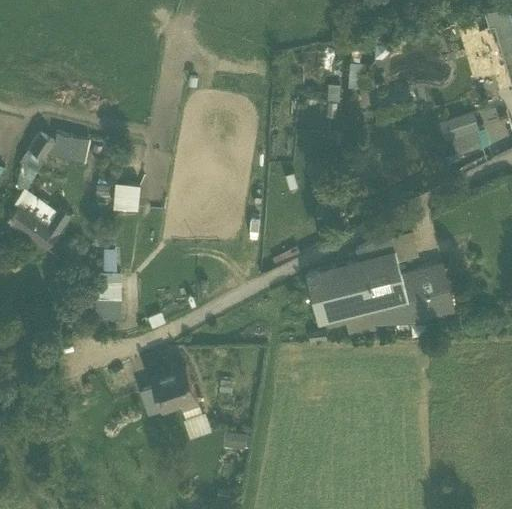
[(494,26),(511,23),(511,18),(509,8),(485,13),(489,28),(494,26)]
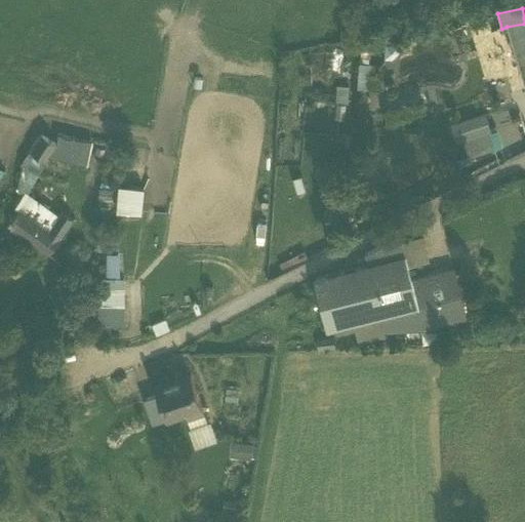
[(524,24),(507,27),(524,87),(524,24)]
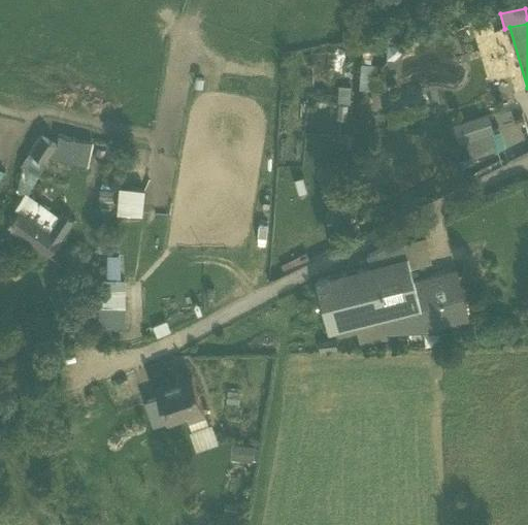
[(466,143),(493,134),(488,117),(460,126),(460,127),(461,128),(462,127),(467,141),(465,142),(466,143)]
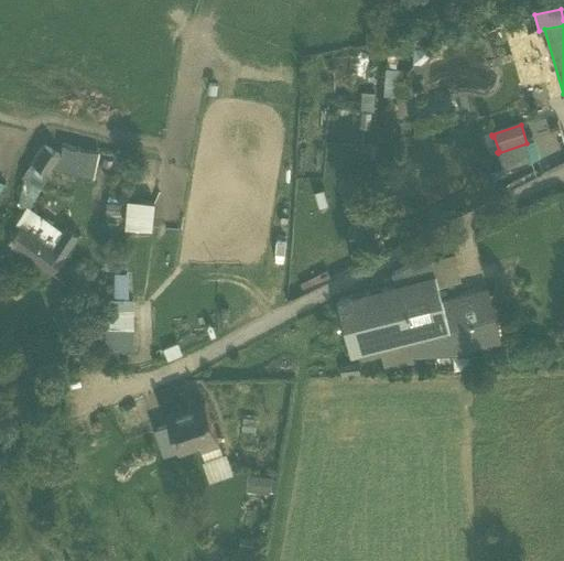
[(489,155),(498,153),(497,152),(499,151),(494,136),(492,137),(491,136),(484,139),(489,155)]
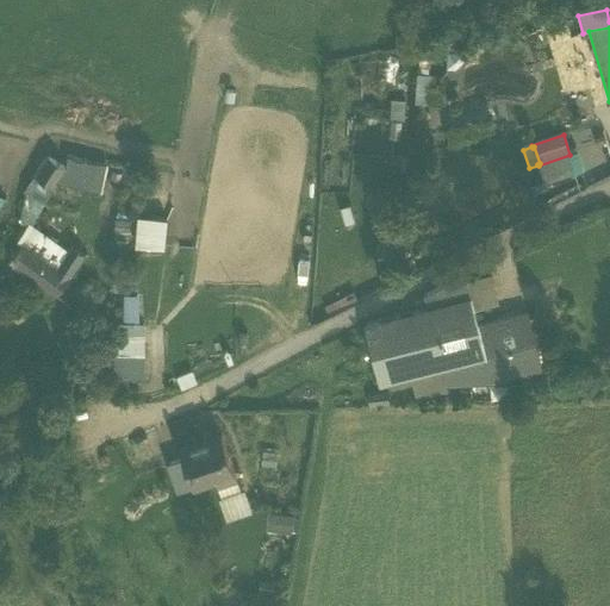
[(574,154),(570,155),(539,166),(545,183),(580,172),(574,154)]
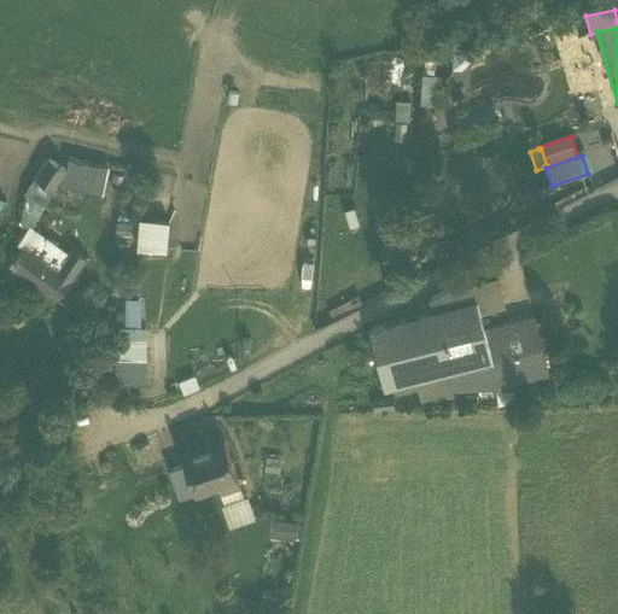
[(68,173),(66,171),(48,162),(36,182),(53,193),(60,183),(68,173)]
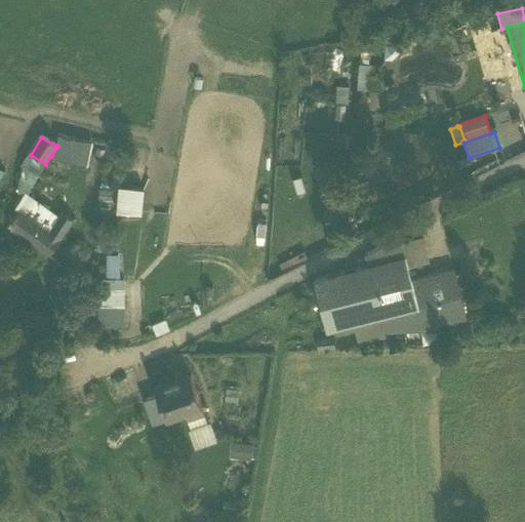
[(78,163),(82,142),(57,137),(56,146),(57,147),(51,156),(54,158),(78,163)]
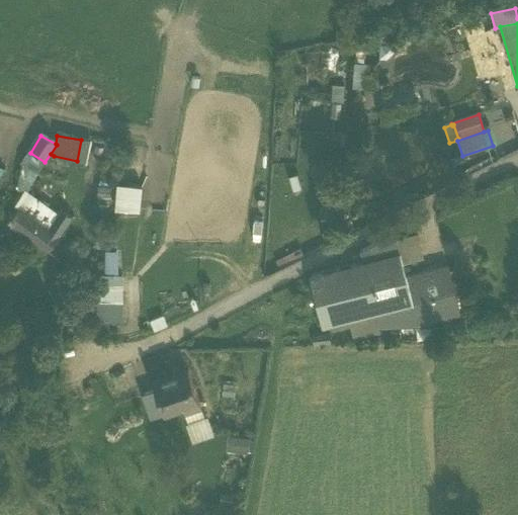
[(81,140),(77,161),(85,163),(90,142),(81,140)]
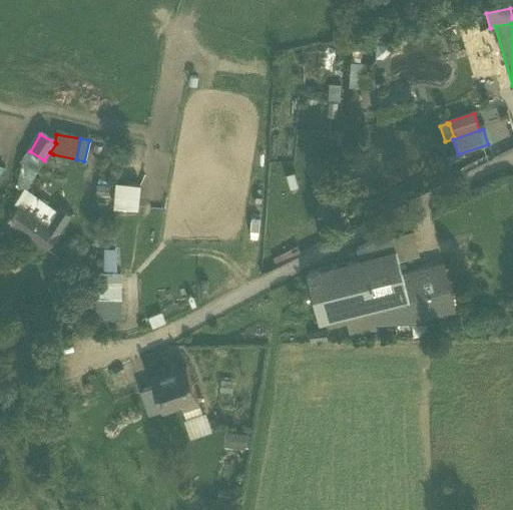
[(44,160),(30,151),(21,164),(22,165),(36,173),(44,160)]
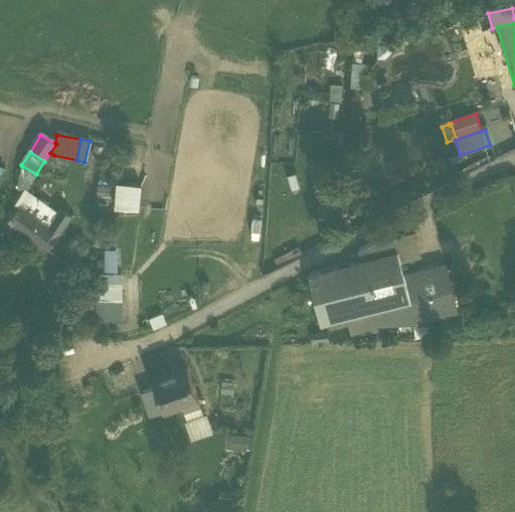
[(36,174),(22,166),(17,188),(24,195),(25,194),(36,174)]
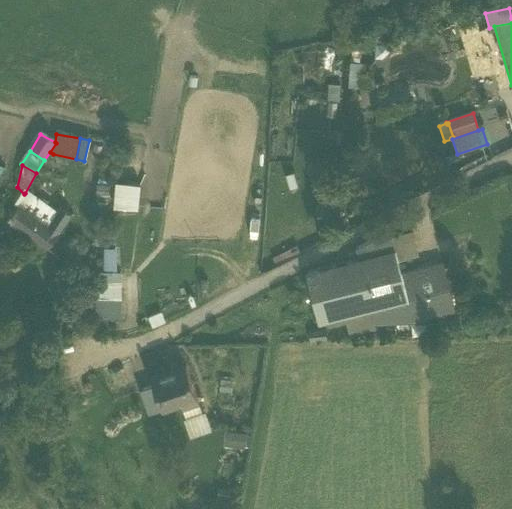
[(140,186),(115,185),(113,212),(132,214),(132,211),(138,211),(140,186)]
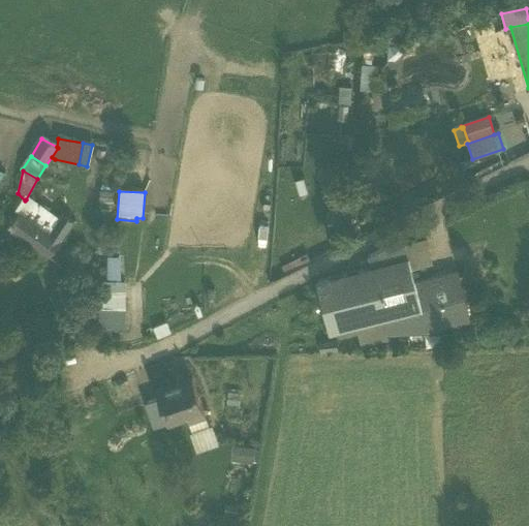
[(14,212),(19,215),(20,213),(61,242),(73,223),(63,216),(59,222),(26,199),(25,200),(23,205),(21,203),(14,212)]
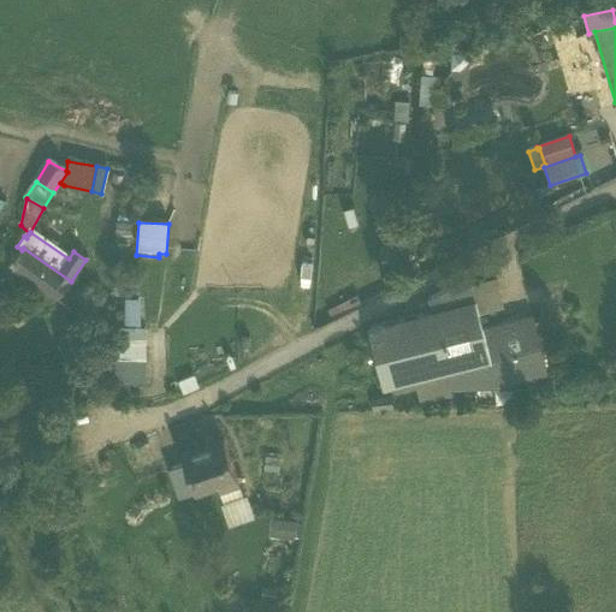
[(58,301),(71,281),(23,248),(22,250),(9,268),(58,301)]
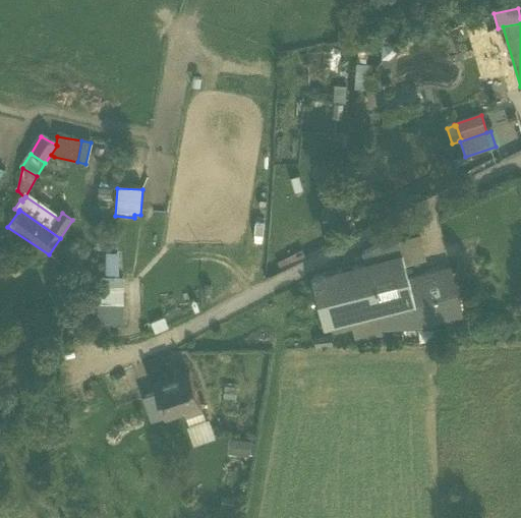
[(310,279),(324,331),(332,329),(350,324),(378,317),(389,314),(415,307),(415,305),(411,290),(408,279),(405,268),(399,242),(397,237),(363,254),(365,266),(310,279)]
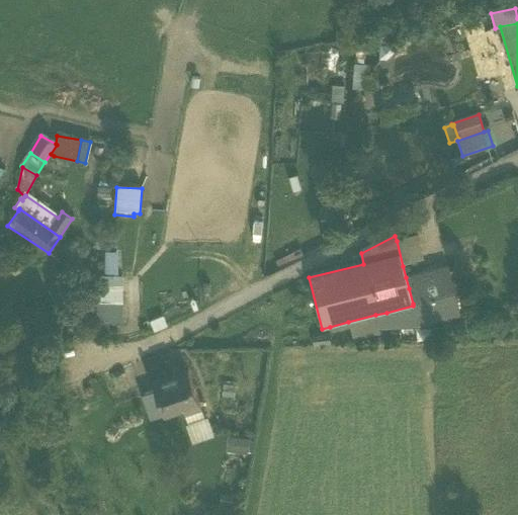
[(417,236),(397,241),(403,266),(423,261),(417,236)]
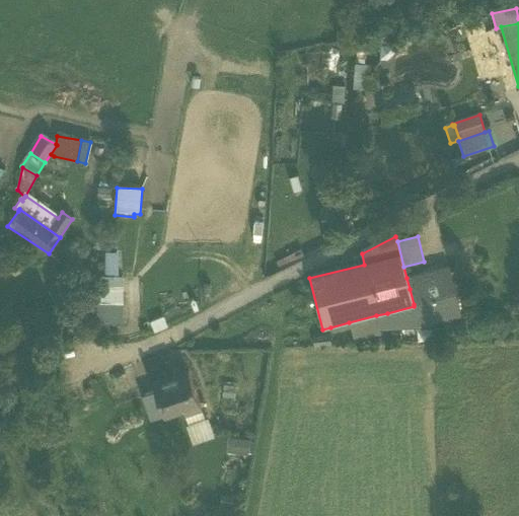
[(104,253),(105,277),(119,277),(119,253),(104,253)]
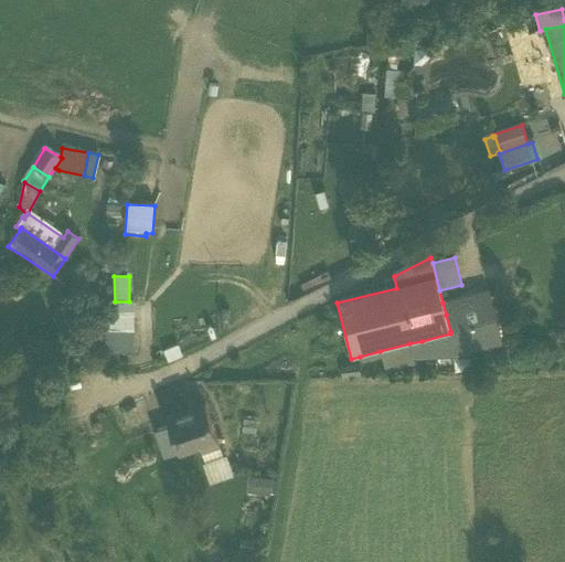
[(465,300),(488,295),(487,290),(443,303),(446,315),(467,309),(465,300)]
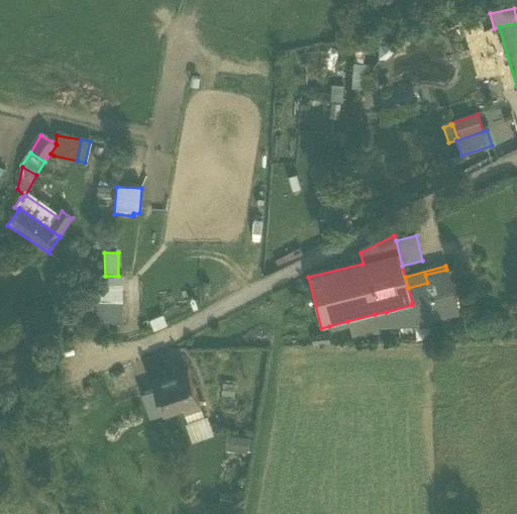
[(427,283),(431,298),(452,293),(446,270),(425,275),(427,283)]
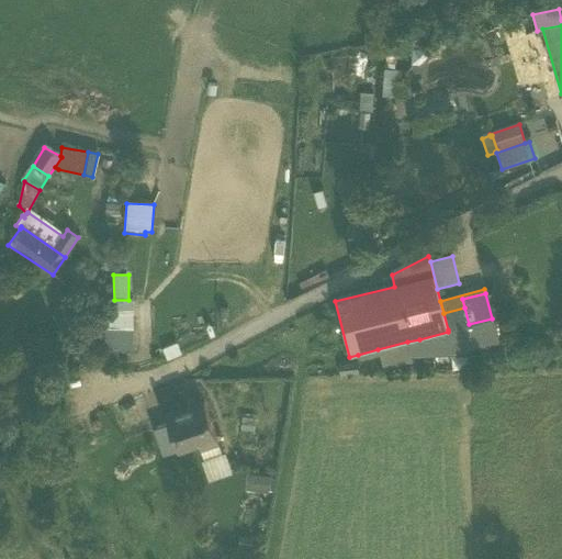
[(101,333),(134,331),(133,300),(128,300),(114,300),(101,301),(101,333)]
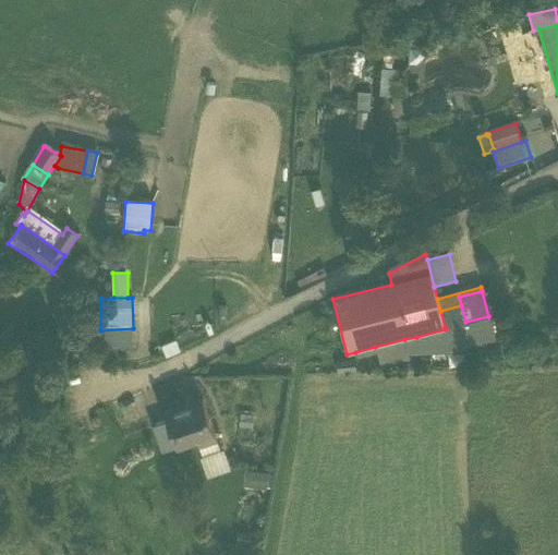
[(440,311),(445,327),(465,322),(461,305),(440,311)]
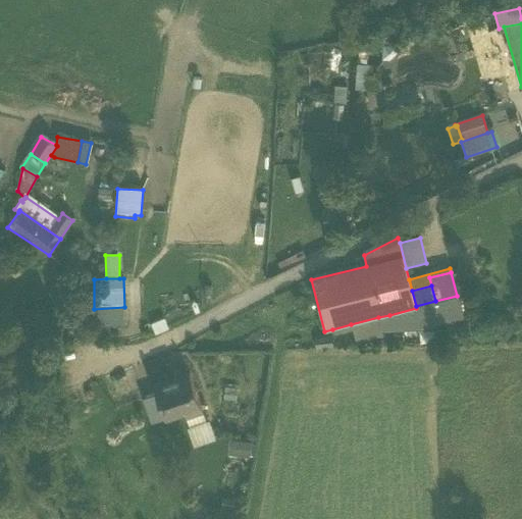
[(457,296),(435,301),(416,306),(416,308),(389,315),(393,330),(422,328),(463,318),(457,296)]
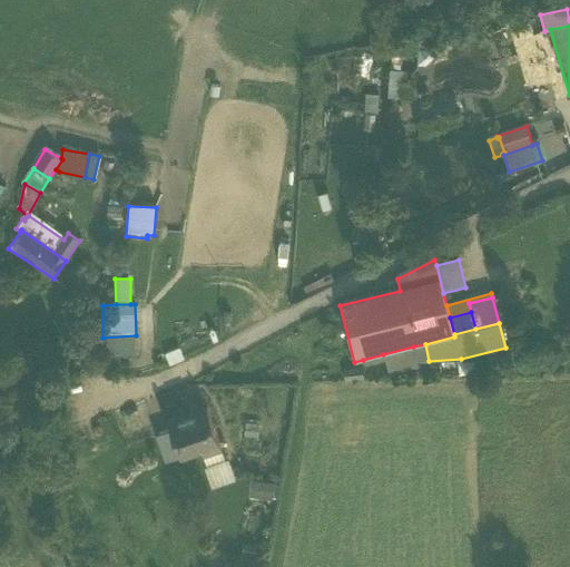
[(136,335),(102,338),(104,358),(136,359),(136,335)]
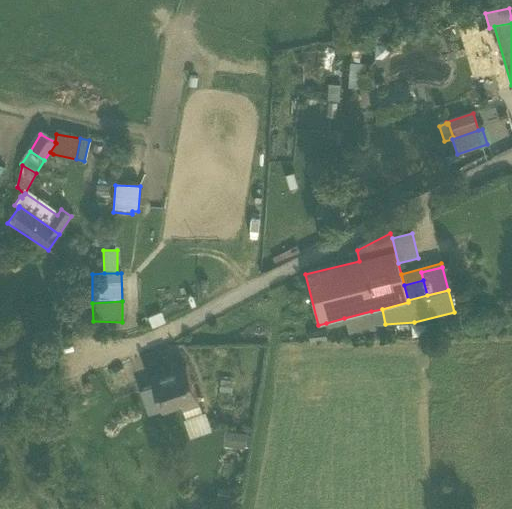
[(385,325),(385,324),(382,309),(371,311),(374,326),(385,325)]
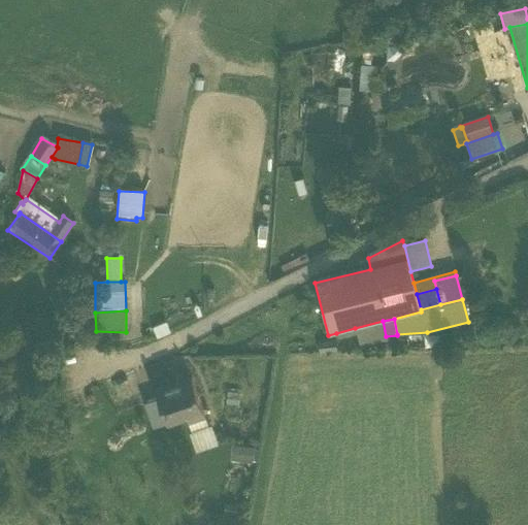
[(388,343),(386,336),(383,321),(355,328),(357,336),(361,351),(388,343)]
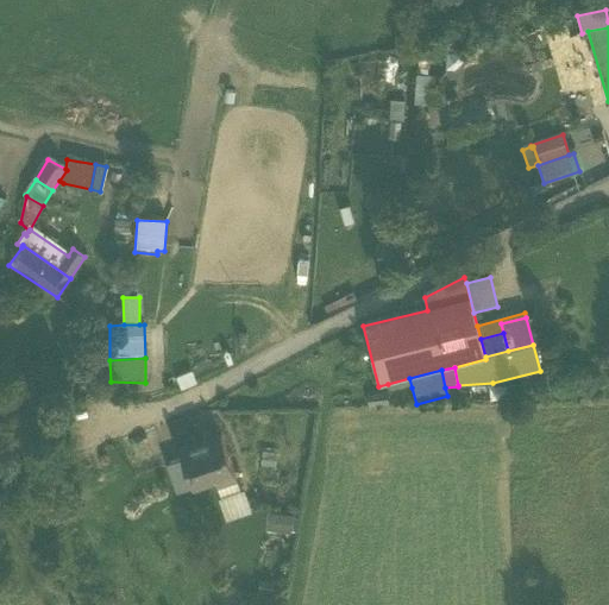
[(390,394),(412,388),(409,378),(388,384),(390,394)]
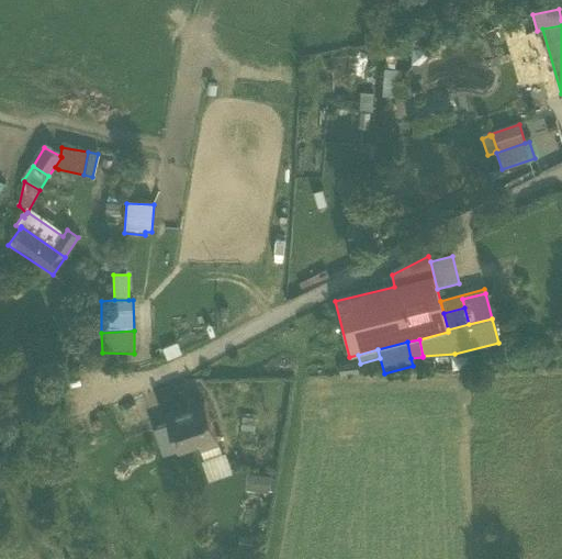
[(178,451),(199,444),(216,438),(204,403),(166,416),(168,425),(178,451)]
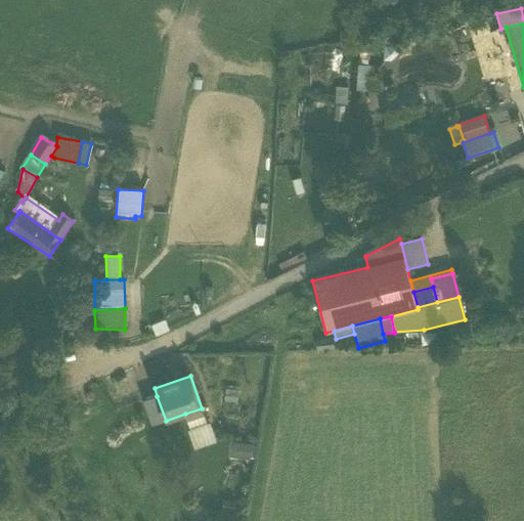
[(143,400),(151,425),(166,421),(157,396),(143,400)]
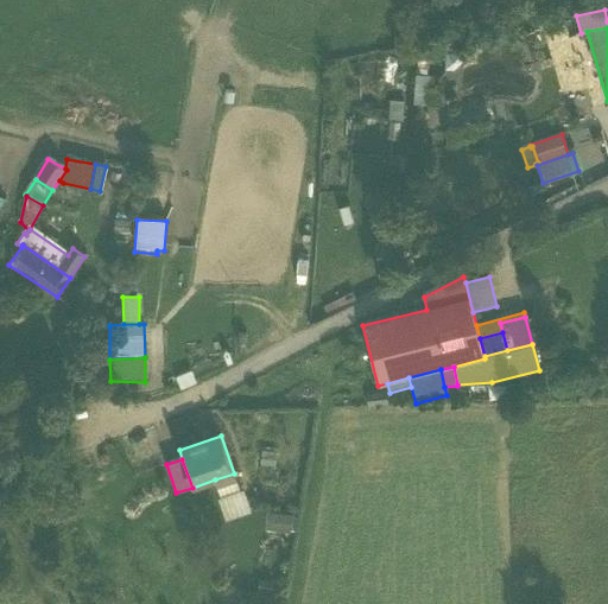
[(239,488),(234,474),(215,479),(220,495),(239,488)]
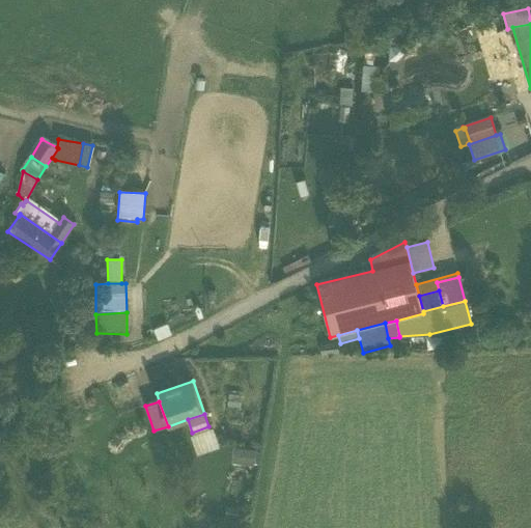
[(210,429),(208,426),(192,433),(193,435),(191,436),(197,455),(219,448),(213,428),(210,429)]
